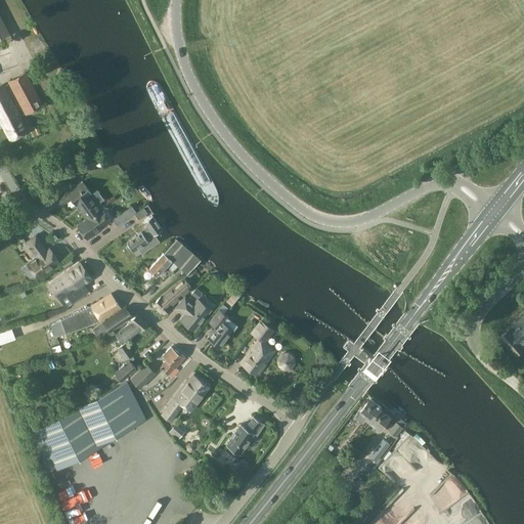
[(25,73),(7,81),(25,114),(42,104),(25,73)]
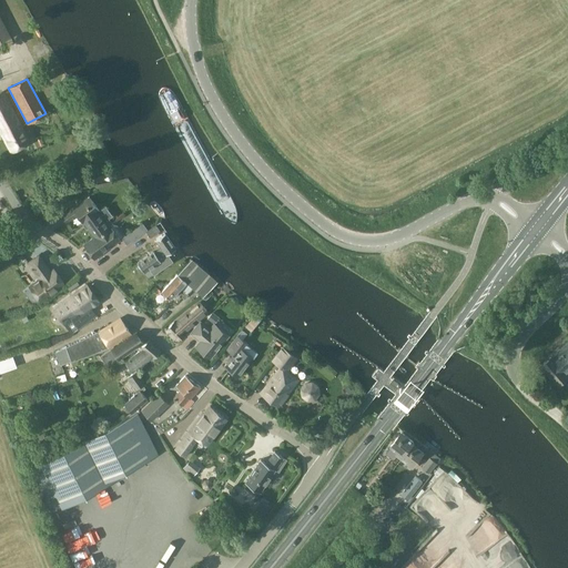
[(0,92),(0,132),(10,151),(29,141),(2,92),(0,92)]
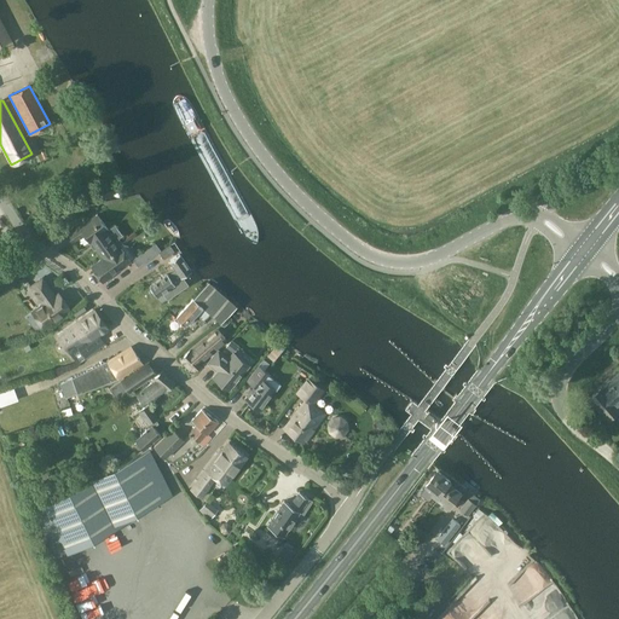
[(108,229),(100,219),(97,214),(85,221),(85,220),(65,235),(71,243),(84,235),(88,243),(91,242),(102,258),(120,246),(122,243),(119,238),(122,235),(114,224),(108,229)]
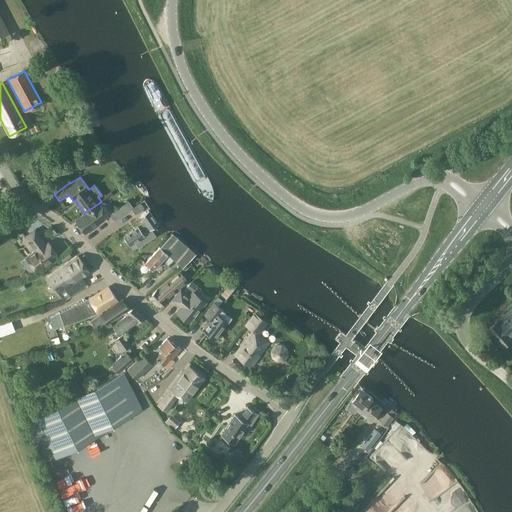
[(113,220),(131,209),(130,208),(133,207),(129,201),(127,203),(113,212),(109,215),(113,220)]
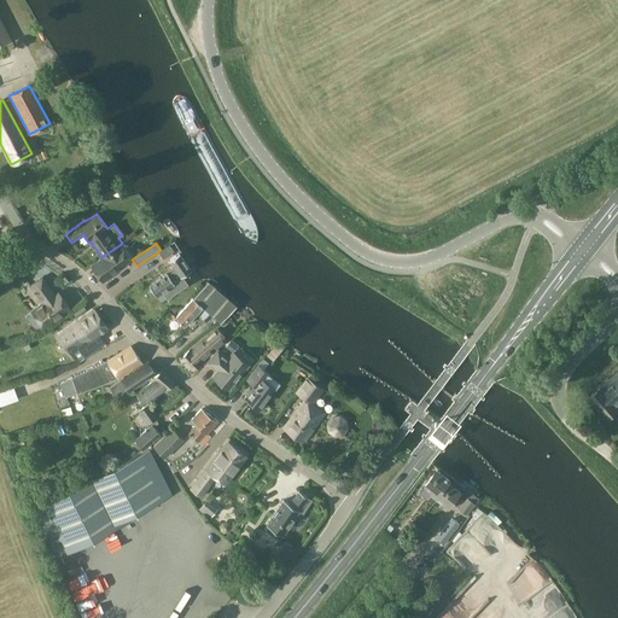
[(169,244),(158,252),(163,258),(174,251),(169,244)]
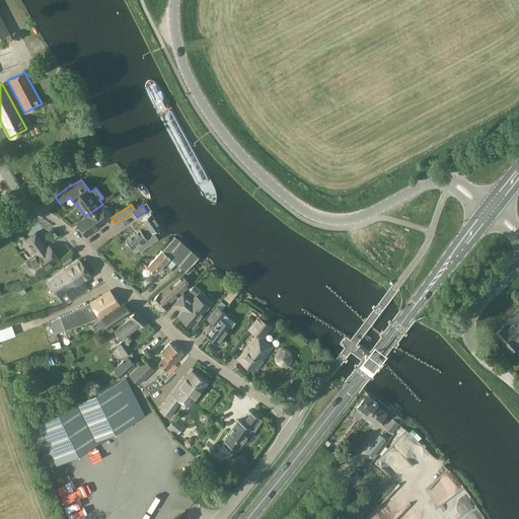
[(100,206),(85,216),(75,223),(85,237),(94,230),(109,219),(100,206)]
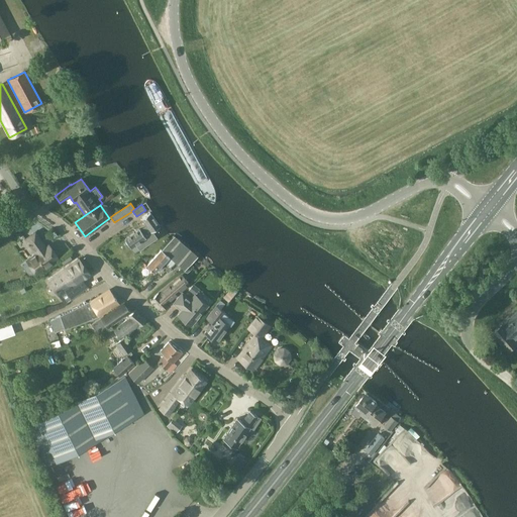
[(151,231),(159,226),(148,212),(140,218),(146,225),(139,230),(138,229),(124,239),(130,247),(137,242),(141,248),(156,238),(151,231)]
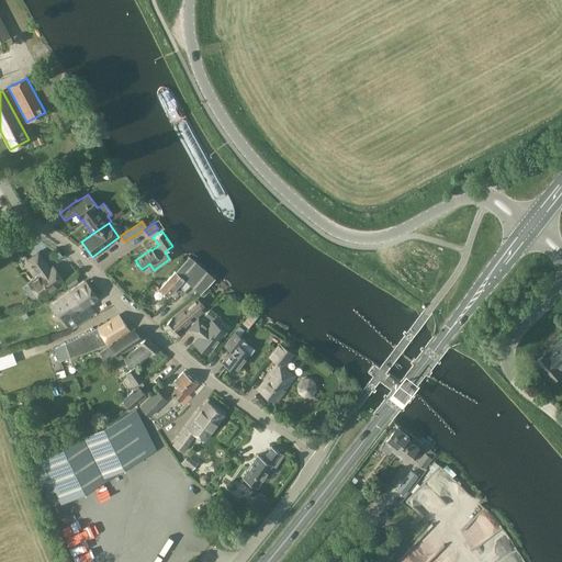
[(37,254),(31,260),(41,274),(30,282),(31,284),(29,287),(36,296),(38,294),(41,296),(63,279),(52,266),(47,269),(45,267),(46,266),(37,254)]
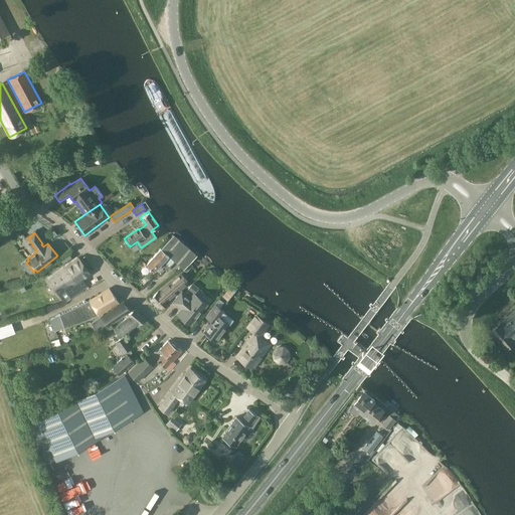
[(172,235),(160,248),(145,265),(152,271),(161,261),(167,267),(173,261),(182,270),(183,269),(190,262),(196,255),(172,235)]
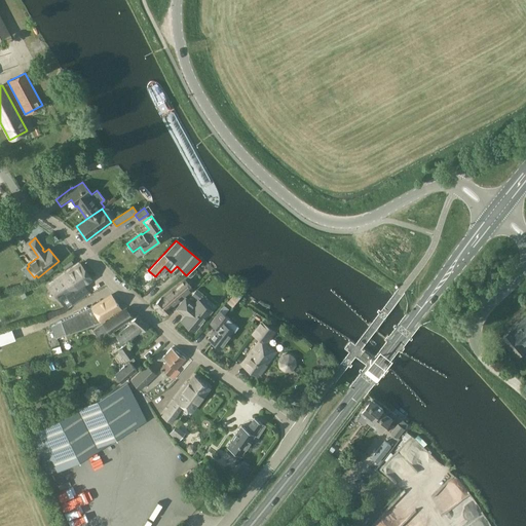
[(90,279),(79,264),(48,287),(60,302),(68,297),(72,303),(88,292),(83,285),(90,279)]
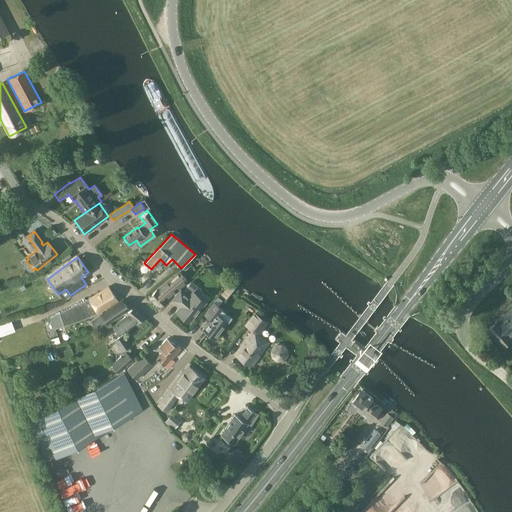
[(189,260),(182,267),(184,270),(192,263),(189,260)]
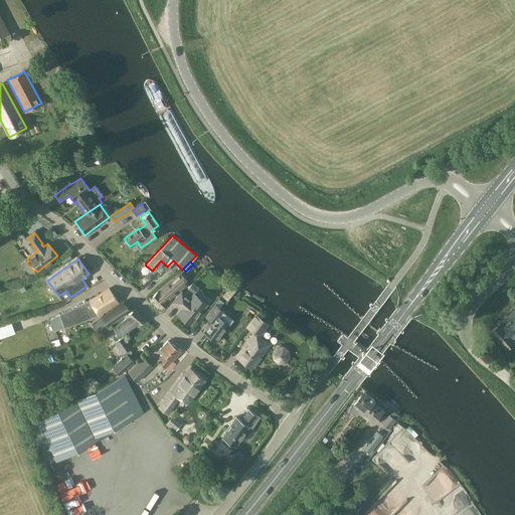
[(158,292),(149,300),(158,309),(172,296),(187,283),(181,275),(166,288),(160,293),(158,292)]
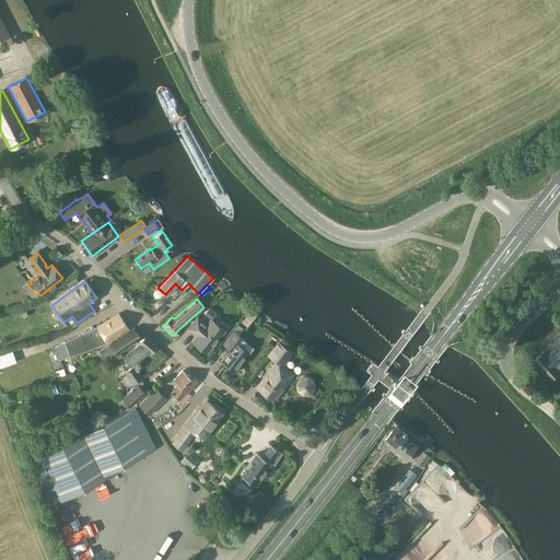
[(242,322),(247,326),(256,316),(251,312),(242,322)]
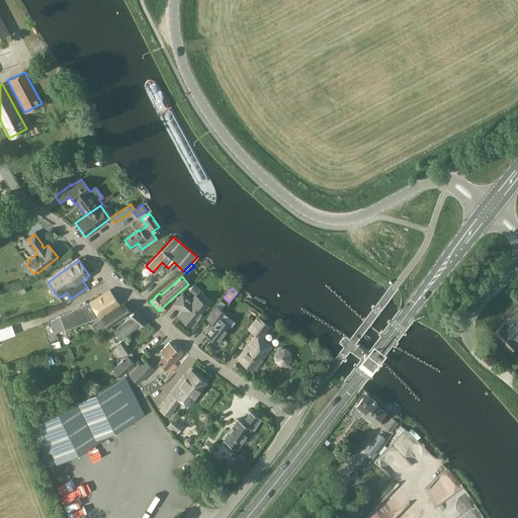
[(103,322),(101,320),(99,316),(118,305),(108,290),(90,303),(90,301),(50,321),(55,333),(83,323),(88,321),(91,327),(103,322)]
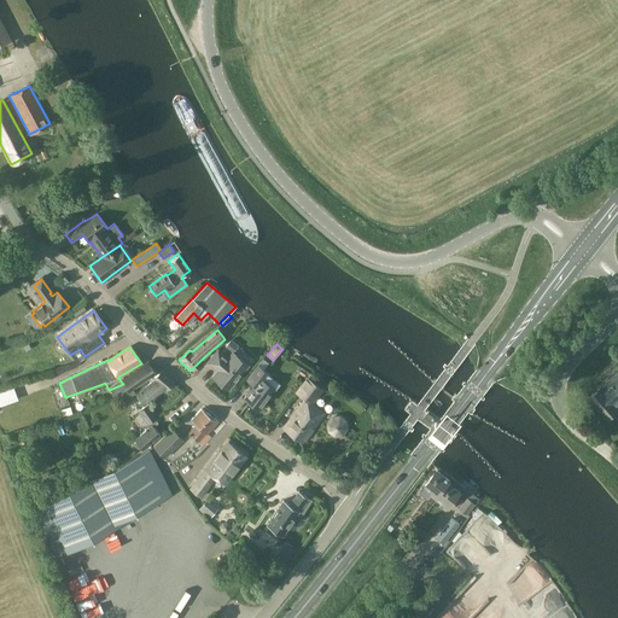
[(227,359),(217,351),(208,362),(217,371),(213,377),(227,390),(248,366),(233,353),(227,359)]
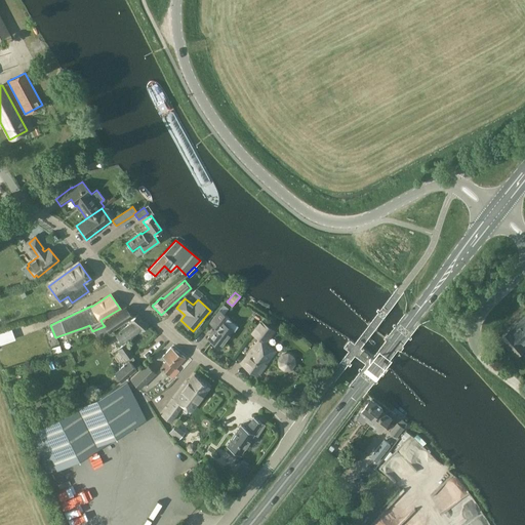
[(103,324),(105,326),(108,331),(116,325),(130,316),(125,309),(103,324)]
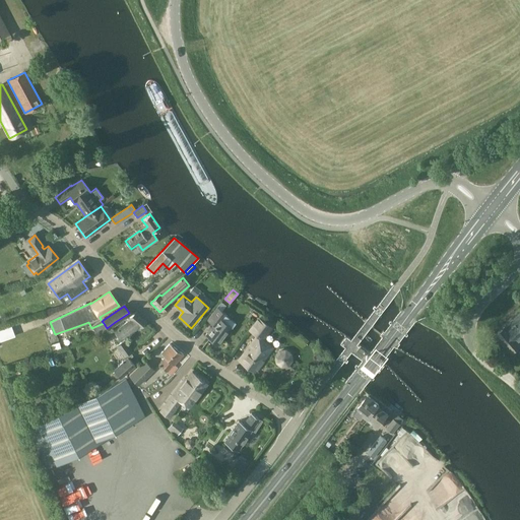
[(231,327),(221,321),(225,315),(215,308),(206,320),(212,325),(204,335),(217,345),(231,327)]
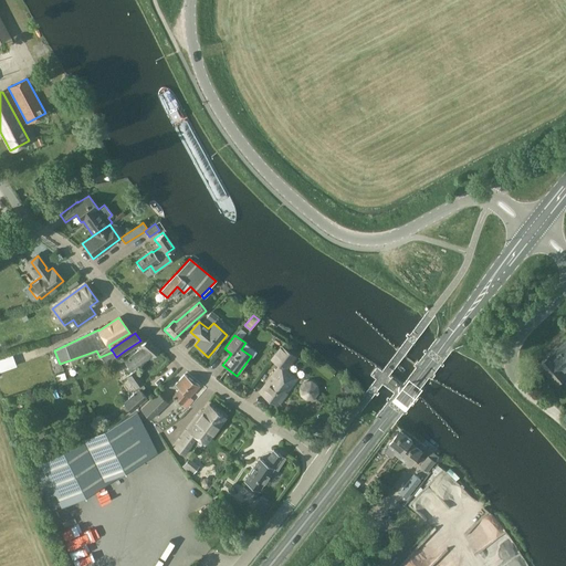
[(147,339),(146,341),(140,346),(142,347),(123,360),(132,373),(126,377),(136,391),(123,402),(130,412),(147,398),(139,389),(142,388),(139,385),(144,381),(134,368),(152,356),(158,349),(147,339)]
